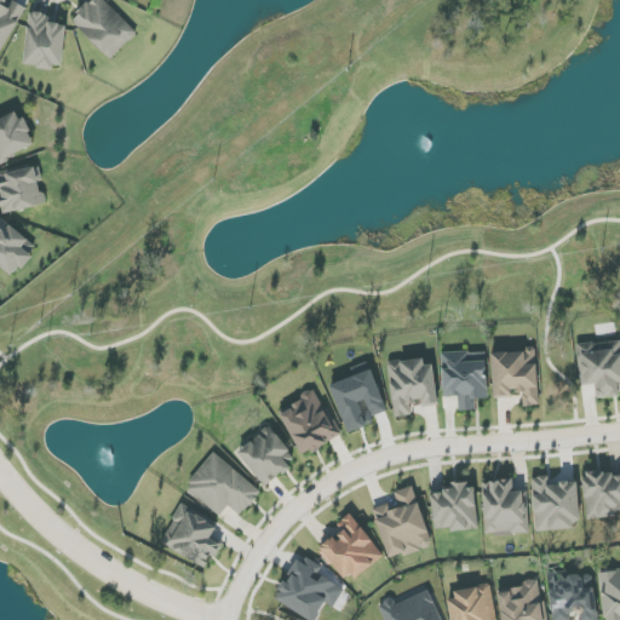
[(137,34),(104,0),(93,0),(73,19),(109,61),(137,34)]
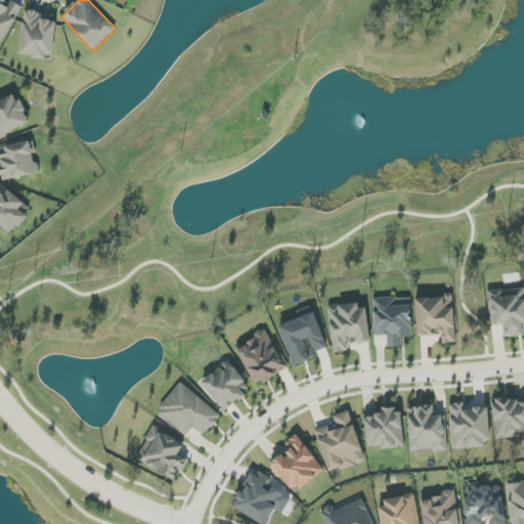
[(0,42),(2,44),(22,7),(11,1),(8,7),(0,2),(0,42)]
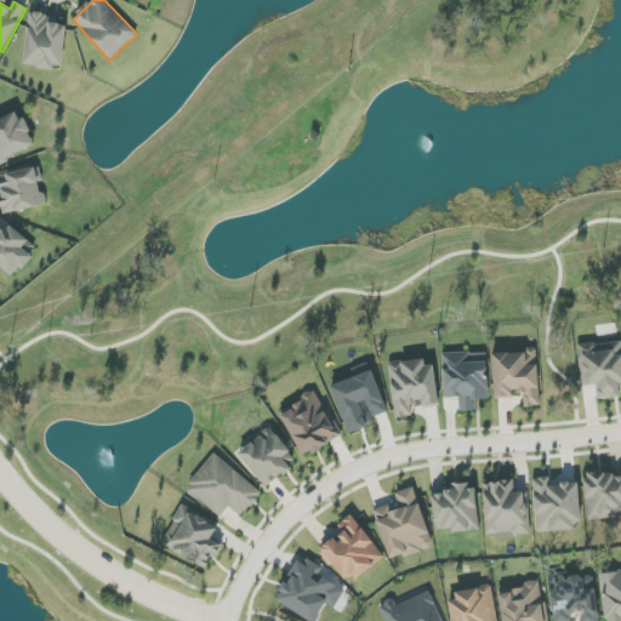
[(47,23),(47,15),(29,12),(24,66),(62,69),(67,26),(47,23)]
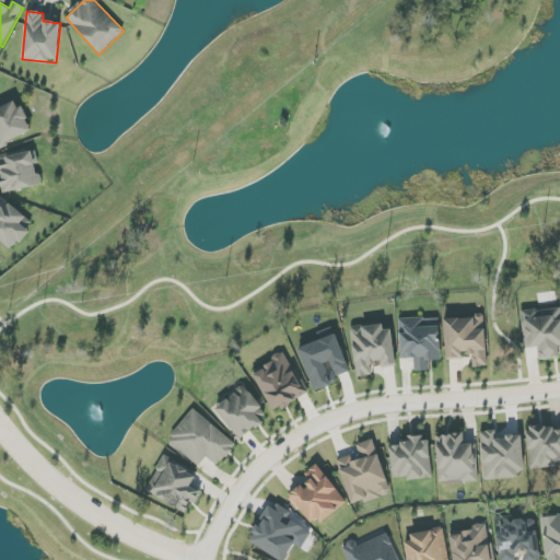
[(0,107),(0,147),(33,132),(18,100),(0,107)]
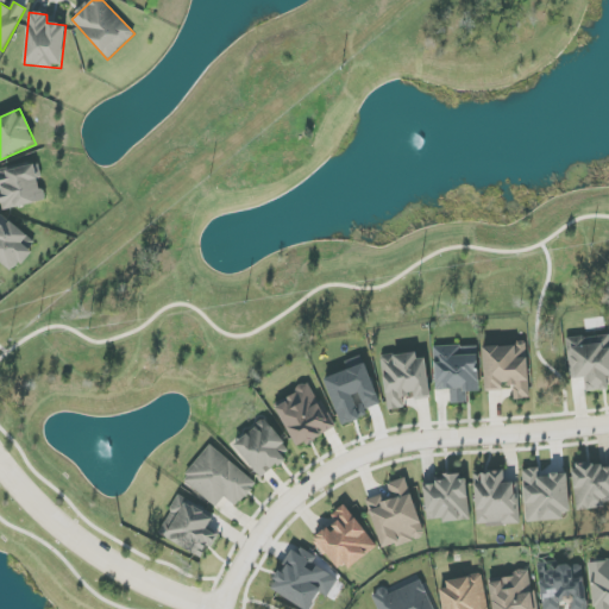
[(0,198),(2,209),(44,201),(39,179),(41,179),(38,164),(0,171),(0,198)]
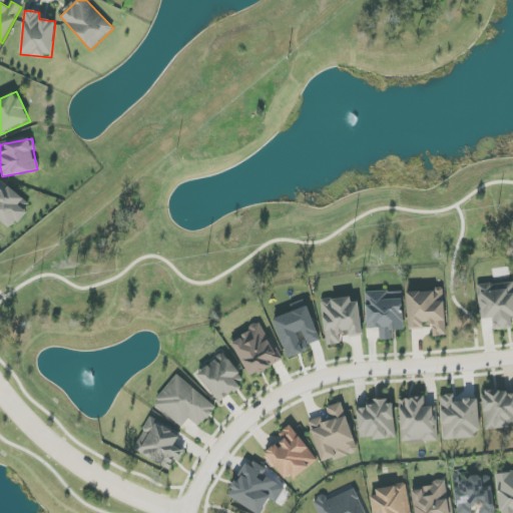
[(31,206),(0,178),(0,221),(10,230),(31,206)]
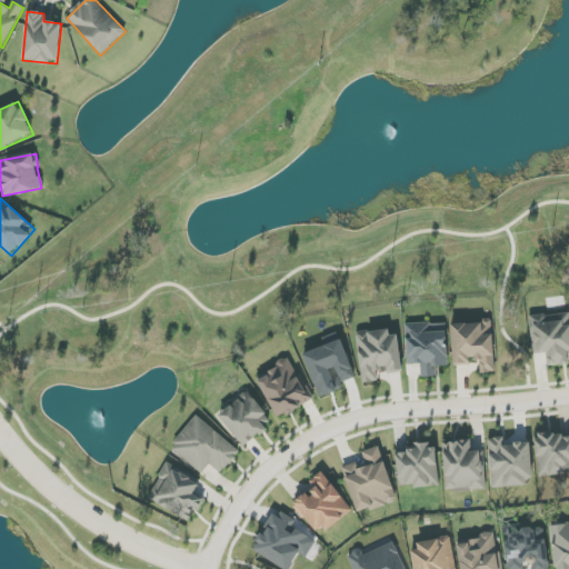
[(568,312),(530,317),(533,355),(547,353),(548,365),(568,362),(568,312)]
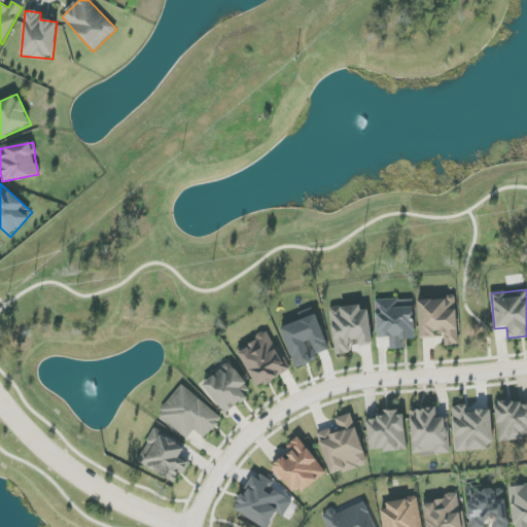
[(418,301),(420,339),(435,338),(435,335),(444,334),(445,346),(459,345),(455,297),(418,301)]
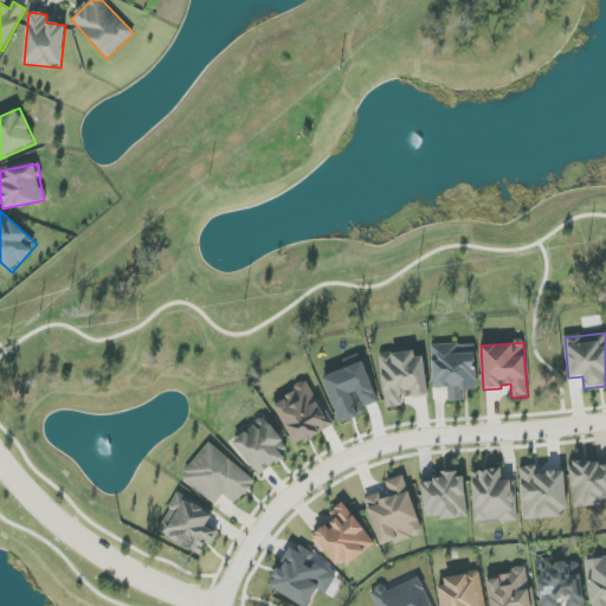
[(477,391),(475,343),(431,346),(433,388),(449,388),(449,401),(465,401),(465,391),(477,391)]
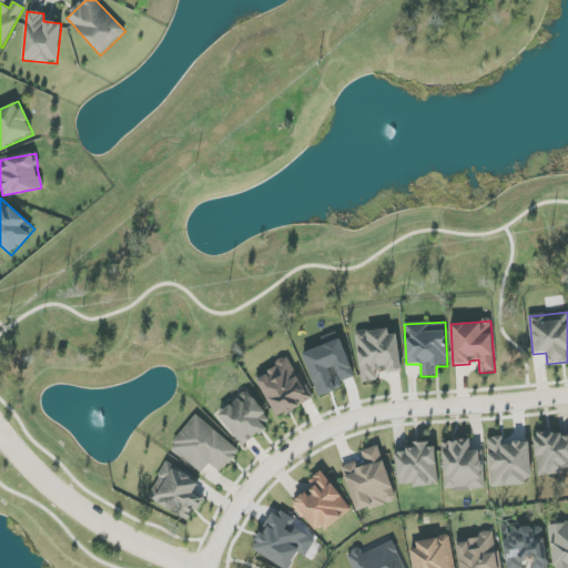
[(402,372),(396,328),(355,335),(363,383),(377,381),(376,371),(386,368),(387,374),(402,372)]
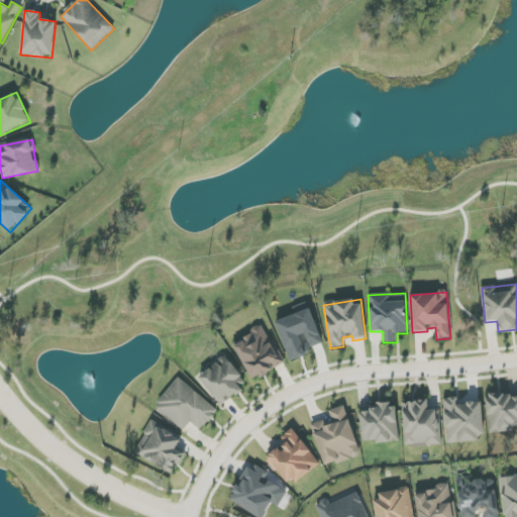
[(323,343),(310,309),(276,321),(290,362),(312,353),(310,348),(323,343)]
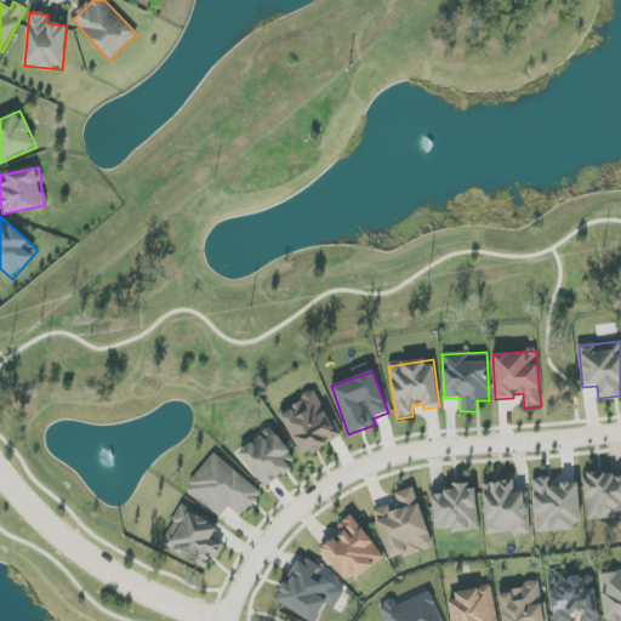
[(302,457),(341,439),(319,393),(280,411),(302,457)]
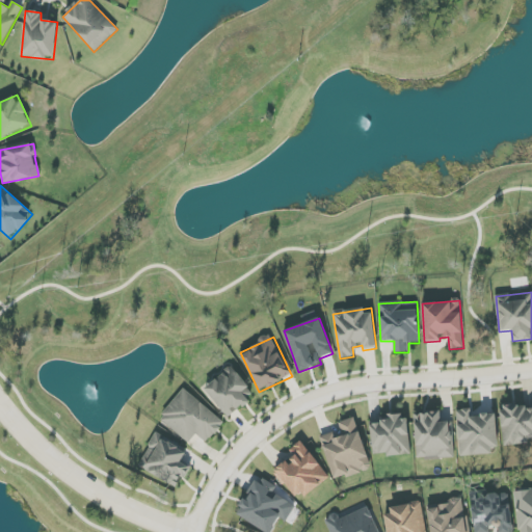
[(255,396),(233,366),(204,387),(227,418),(255,396)]
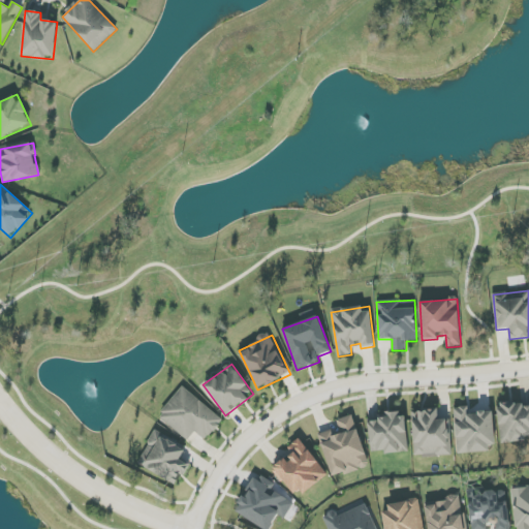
[(158,416),(188,441),(195,432),(206,441),(223,419),(183,386),(158,416)]
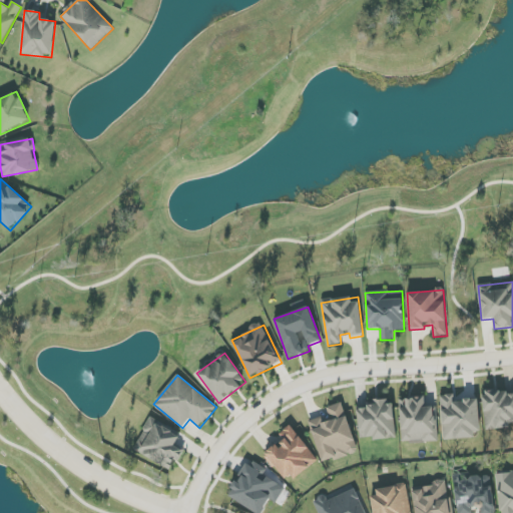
[(486,430),(510,427),(510,424),(512,423),(512,390),(482,394),(486,430)]
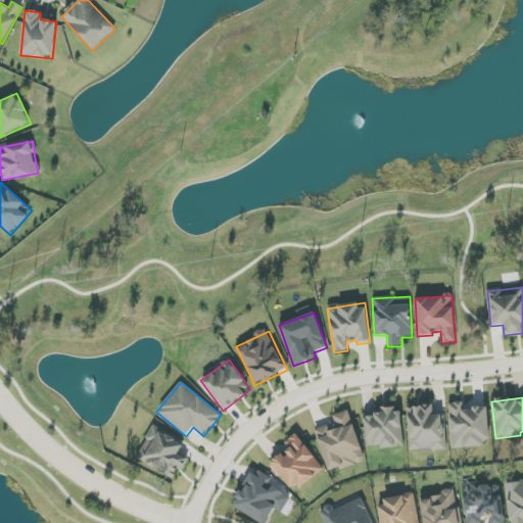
[(489,445),(487,407),(464,408),(464,402),(449,402),(452,447),(489,445)]
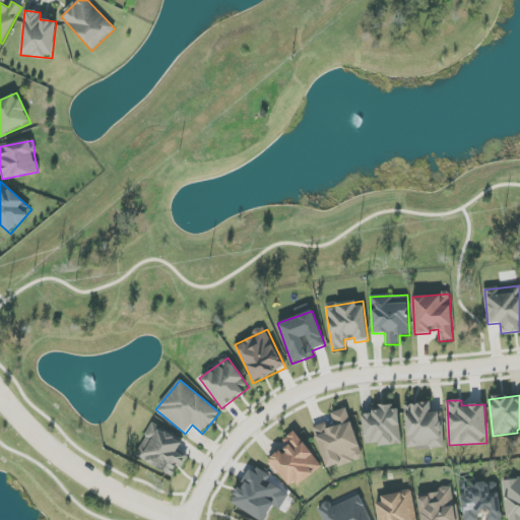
[(405,404),(407,448),(444,447),(442,411),(431,412),(430,403),(405,404)]
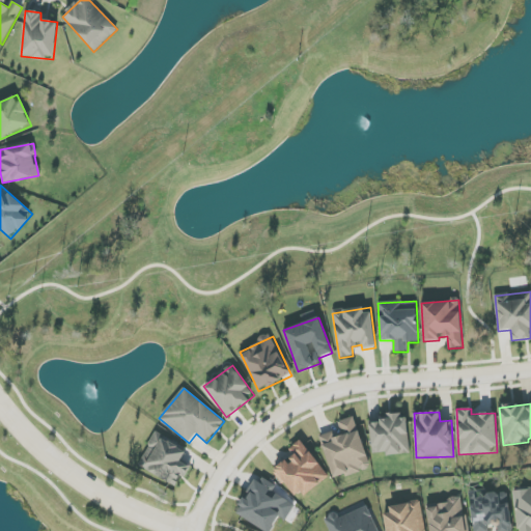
[(407,418),(399,419),(399,416),(368,420),(373,456),(411,452),(407,418)]
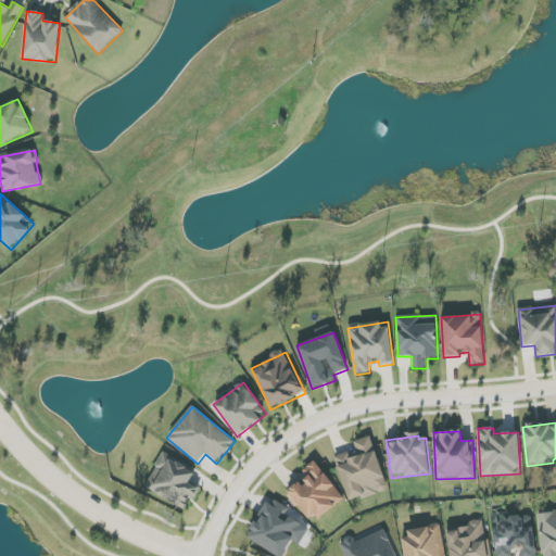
[(335,456),(349,502),(378,493),(377,488),(386,485),(370,437),(351,442),(354,451),(335,456)]
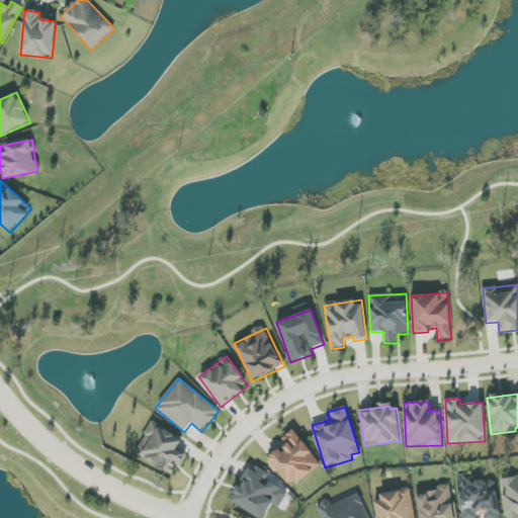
[(182,437),(151,422),(145,434),(147,435),(137,456),(172,473),(177,464),(180,466),(187,453),(177,449),(182,437)]
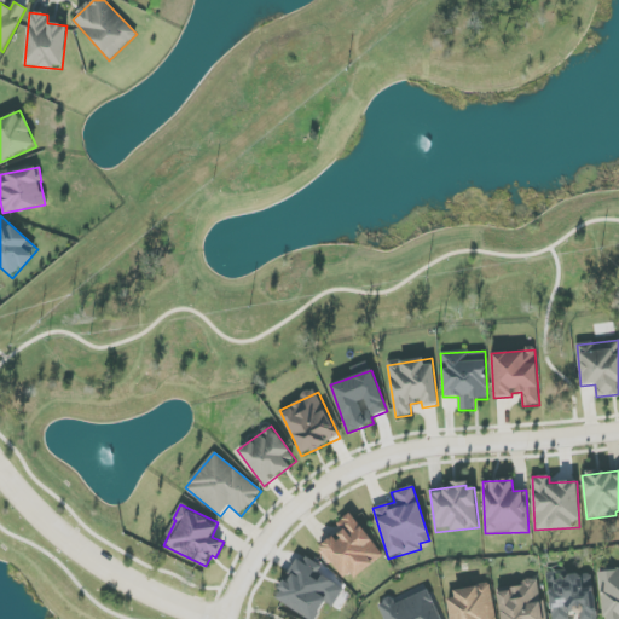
[(382,556),(351,513),(337,522),(342,530),(319,548),(346,583),(382,556)]
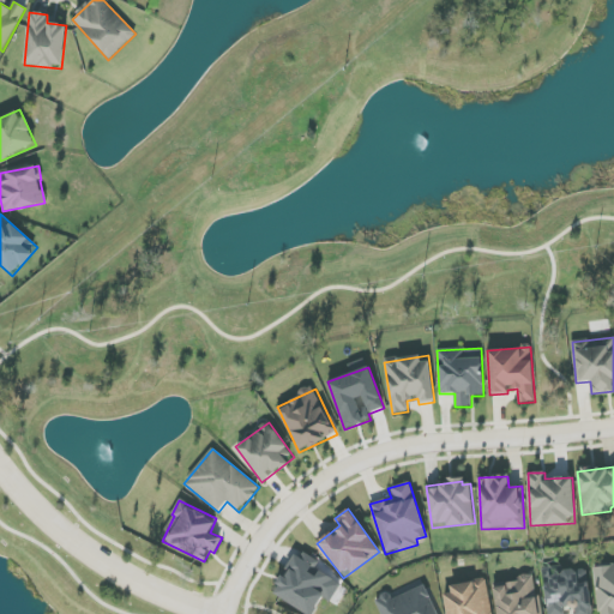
[(274,594),(307,613),(312,613),(323,597),(331,602),(342,584),(317,569),(320,563),(300,551),(289,567),(274,594)]
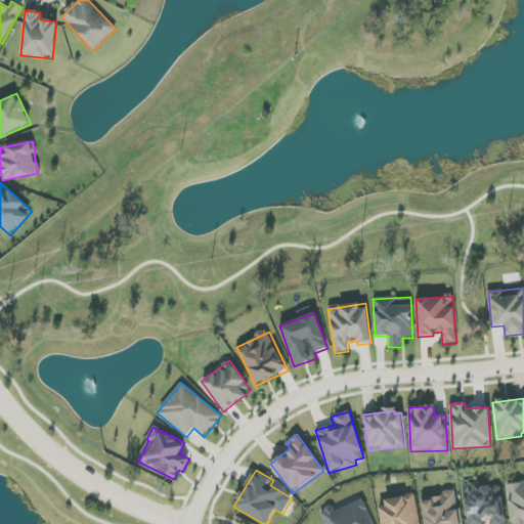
[(523,523),(523,480),(507,482),(510,523),(523,523)]
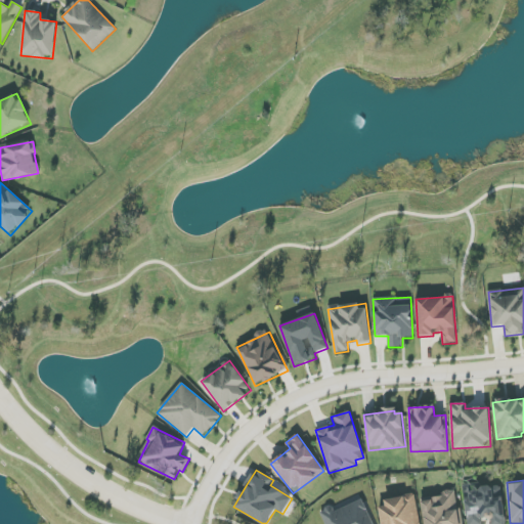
[(505,523),(500,485),(463,490),(467,523),(505,523)]
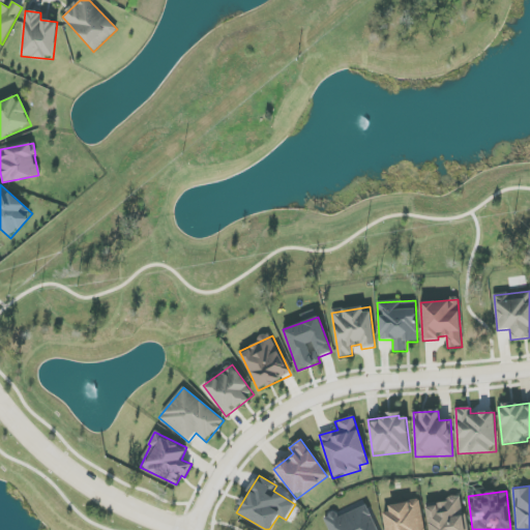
[(466,529),(462,498),(425,503),(429,529),(466,529)]
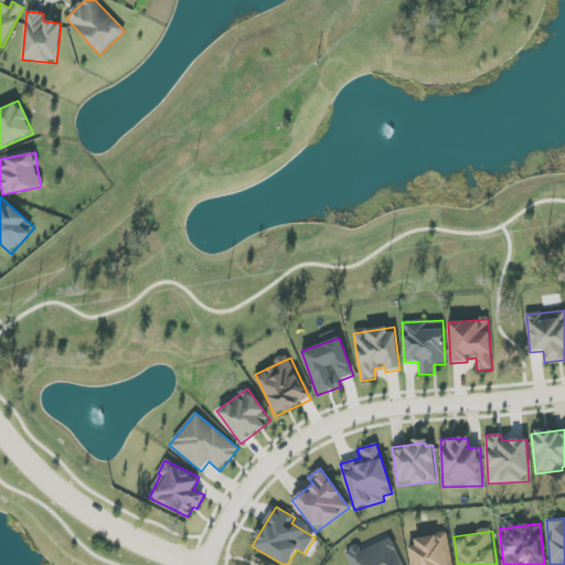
[(452,564),(448,533),(414,539),(415,545),(408,547),(411,564),(452,564)]
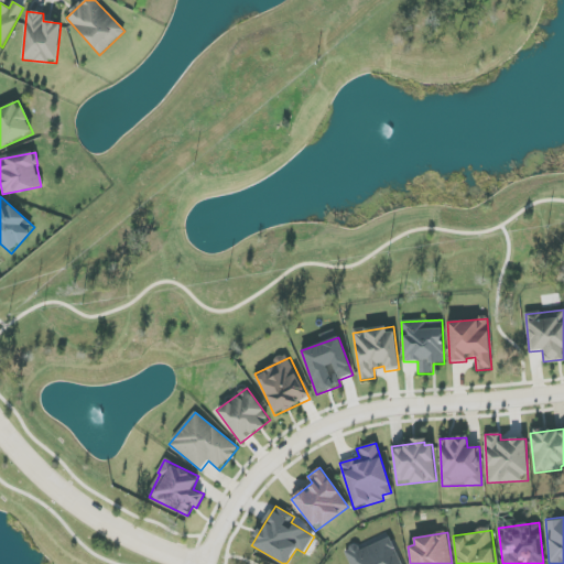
[(401,563),(390,538),(359,551),(357,545),(345,551),(350,563),(401,563)]
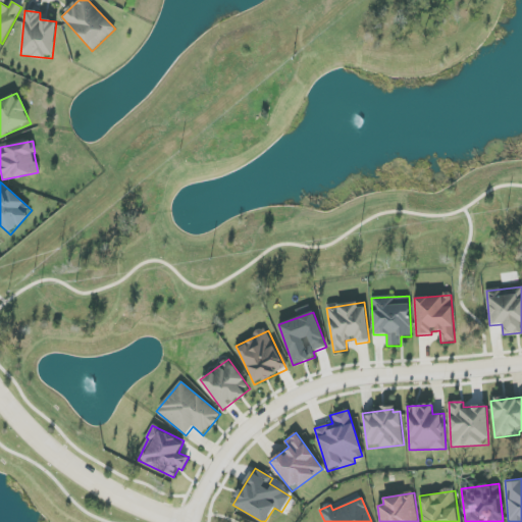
All buildings are outlined.
